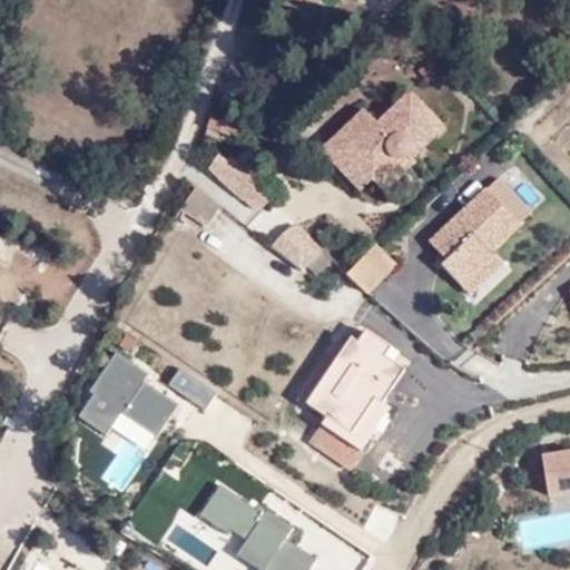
[(400,148),(406,156),(441,124),(408,89),(374,121),(361,107),(318,147),(332,161),(344,149),(370,177),(400,148)]
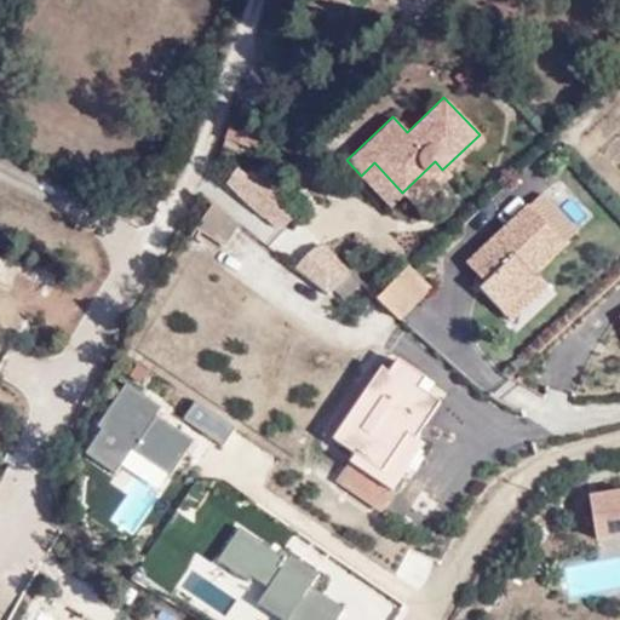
[(276,231),(296,212),(244,160),(224,179),(276,231)]
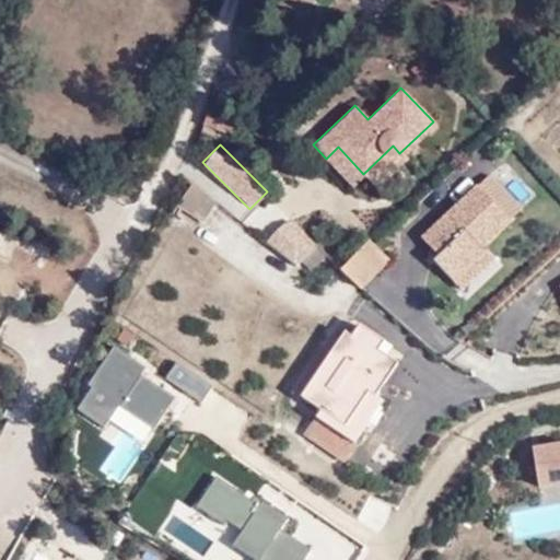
[(399,153),(393,146),(363,174),(374,186),(404,158),(399,153)]
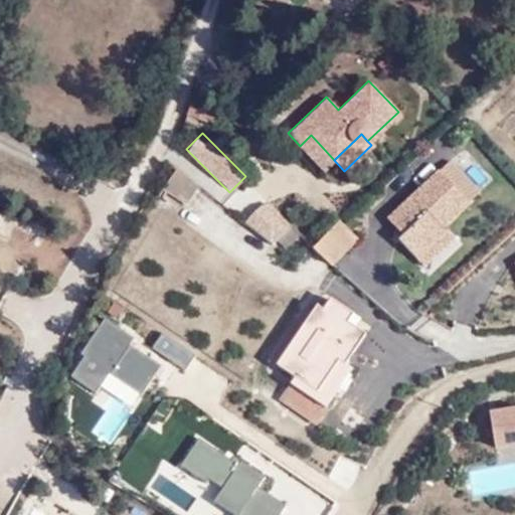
[(323,170),(334,160),(311,135),(300,145),(323,170)]
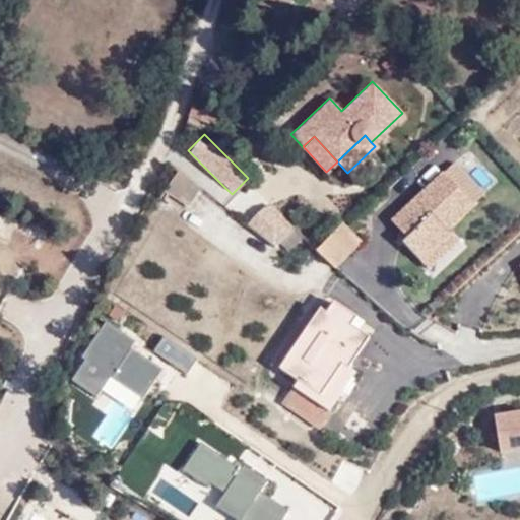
[(410,238),(405,244),(421,260),(451,232),(446,226),(484,191),(454,160),(393,218),(410,238)]
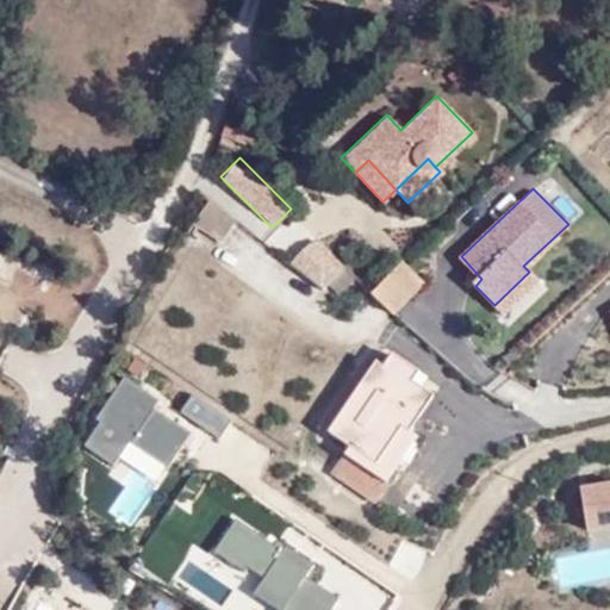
[(203,204),(192,231),(223,243),(235,216),(203,204)]
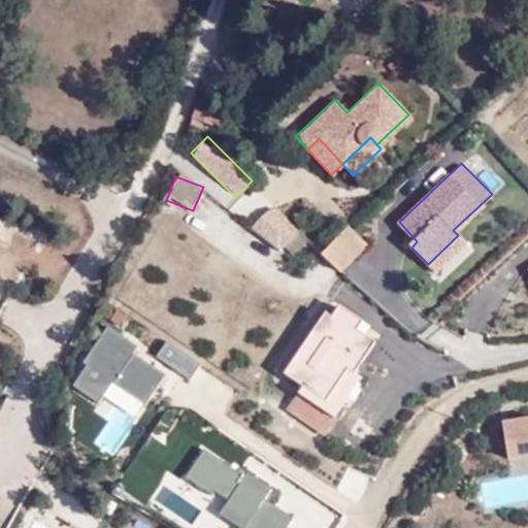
[(310,241),(273,206),(246,228),(281,252),(285,249),(293,256),(310,241)]
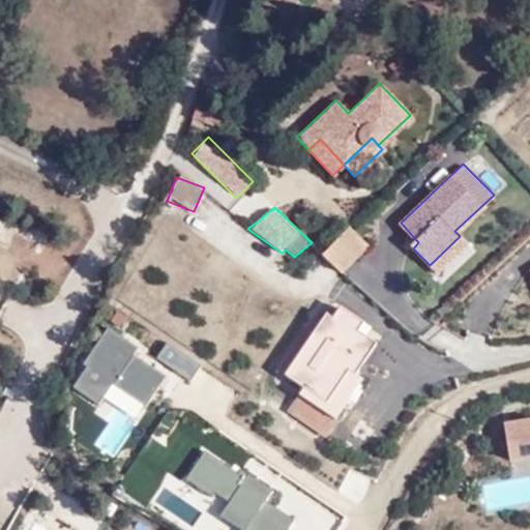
[(342,272),(369,246),(349,225),(321,252),(342,272)]
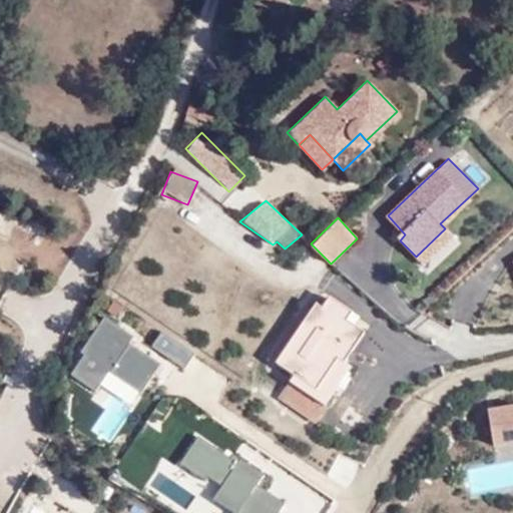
[(424,265),(452,236),(445,228),(416,257),(424,265)]
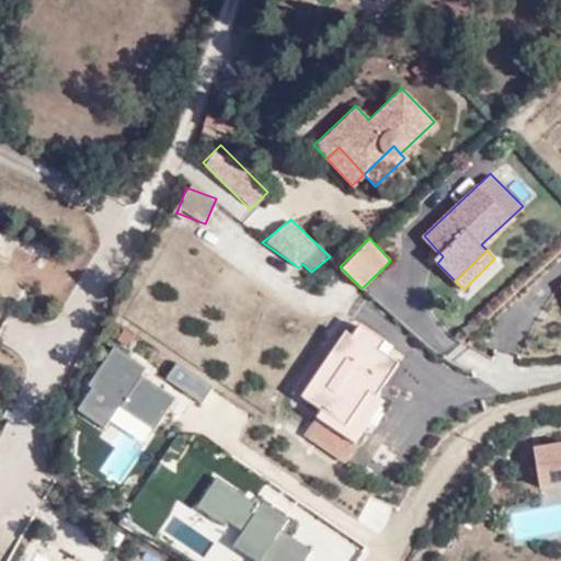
[(324,408),(318,418),(341,434),(369,389),(377,393),(398,362),(388,355),(377,346),(382,341),(361,325),(352,336),(345,332),(304,395),(324,408)]
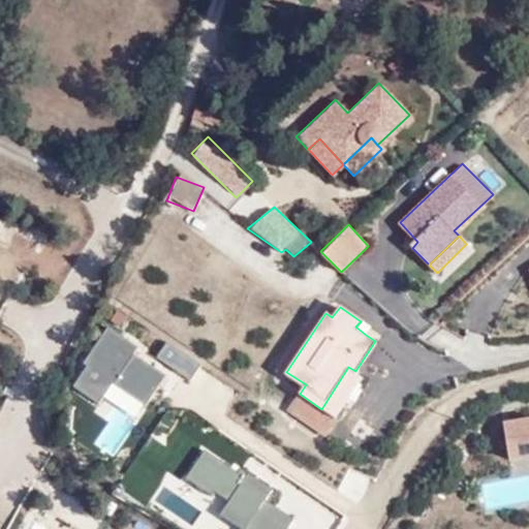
[(366,335),(372,329),(361,321),(355,327),(366,335)]
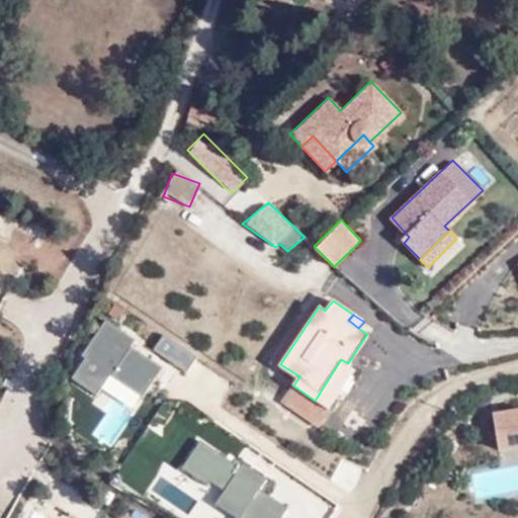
[(138,339),(105,318),(79,356),(83,358),(69,378),(94,396),(101,385),(133,407),(160,367),(132,348),(138,339)]
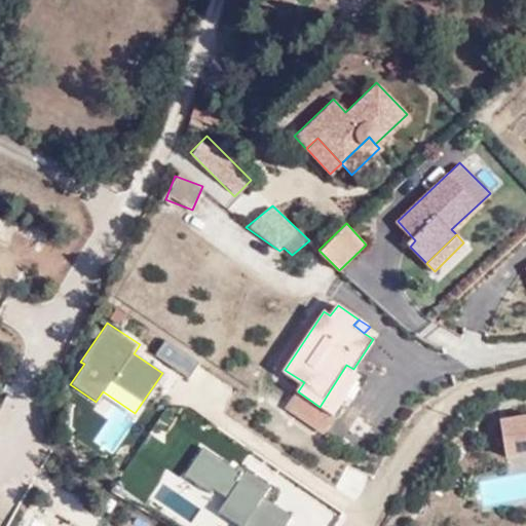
[(197,365),(164,340),(154,355),(186,379),(197,365)]
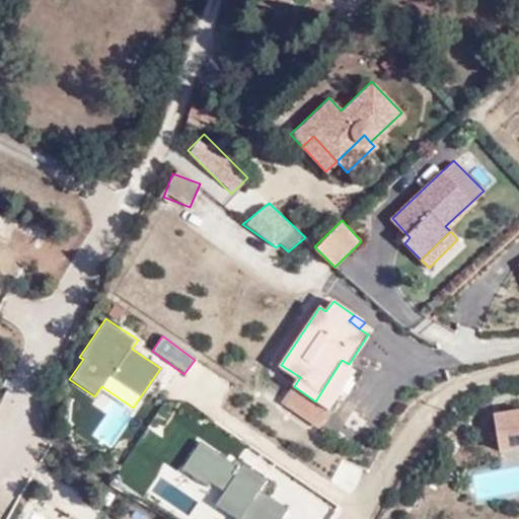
[(328,411),(356,369),(349,364),(342,360),(315,401),(328,411)]
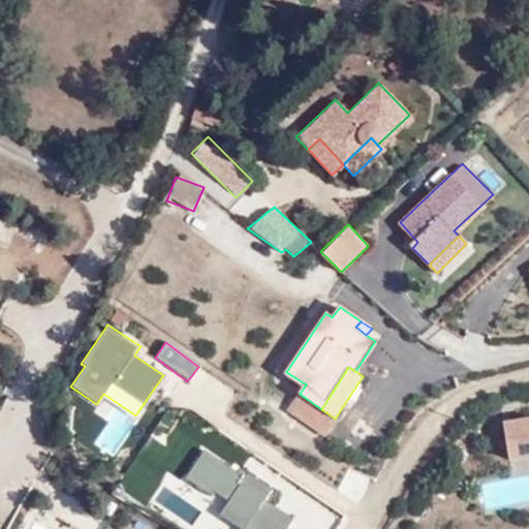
[(528,415),(501,422),(507,456),(528,452),(528,415)]
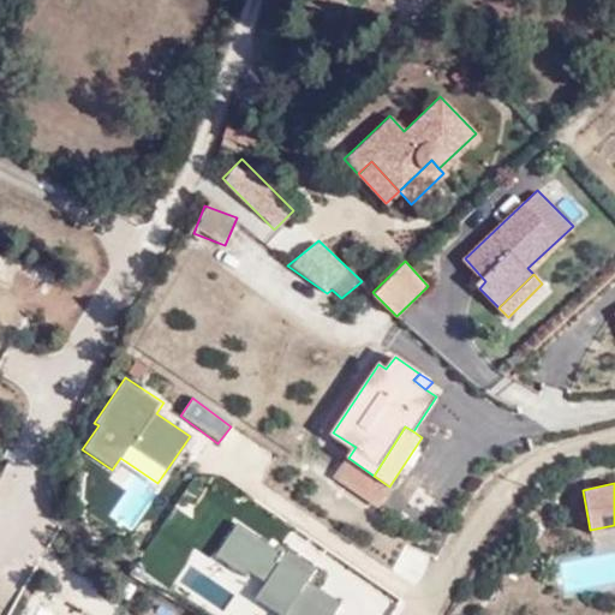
[(314,571),(236,520),(213,555),(248,578),(251,572),(267,581),(254,601),(275,614),(334,614),(342,603),(306,580),(314,571)]
